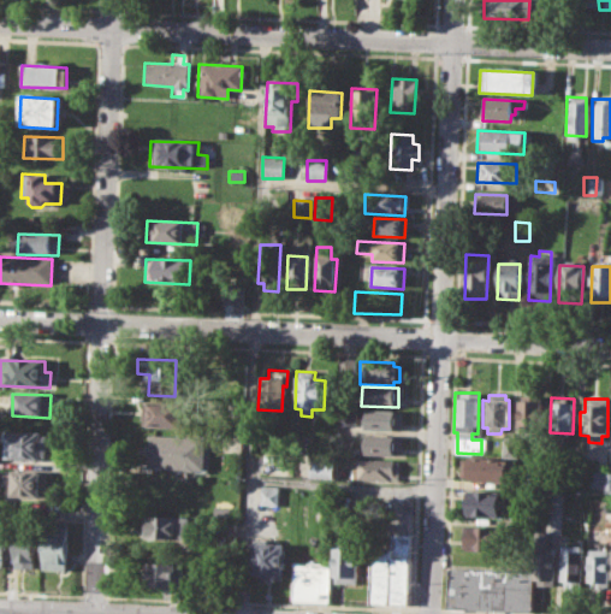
[(517,401),(541,402),(540,432),(516,431),(517,401)]
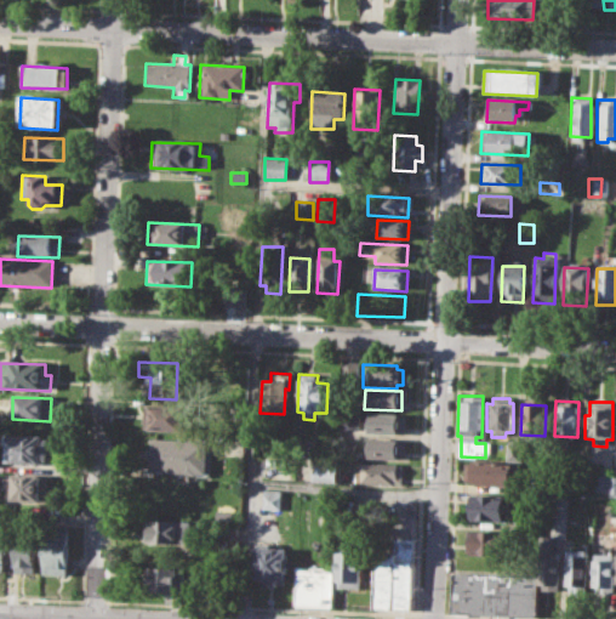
[(144,405),(188,407),(187,432),(143,430),(144,405)]
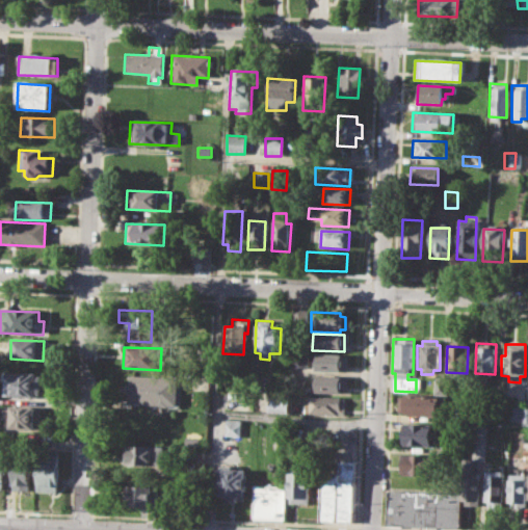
[(313,354),(344,355),(344,372),(312,371),(313,354)]
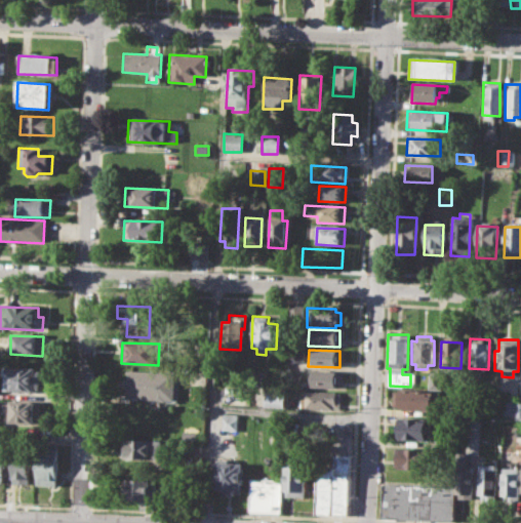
[(3,368),(42,369),(41,393),(2,391),(3,368)]
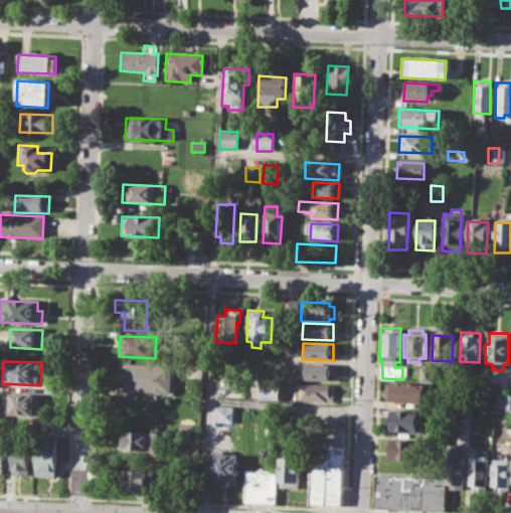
[(122,365),(169,367),(168,394),(121,391),(122,365)]
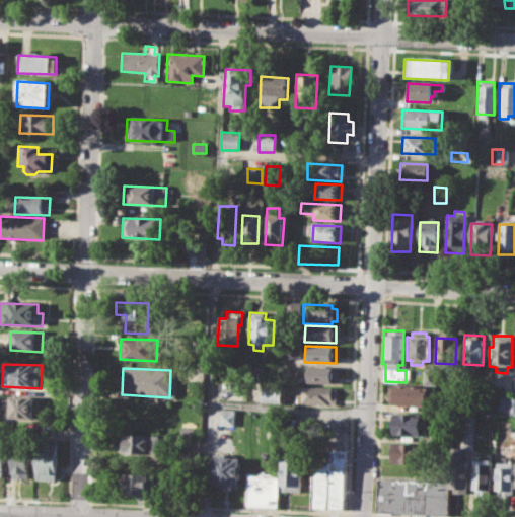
[(305,368),(335,369),(334,384),(304,382),(305,368)]
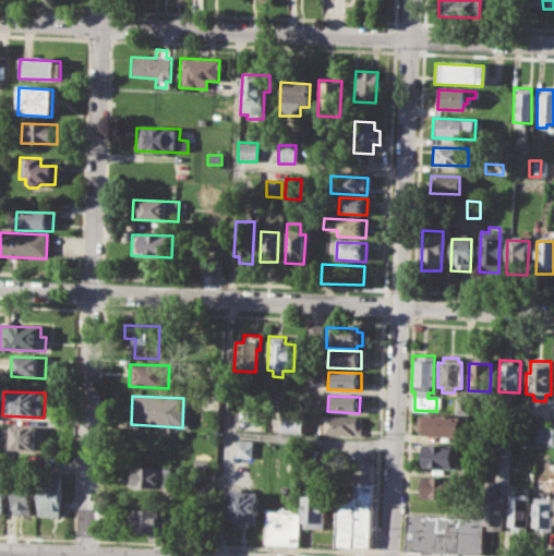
[(454,397),(468,398),(467,413),(453,413),(454,397)]
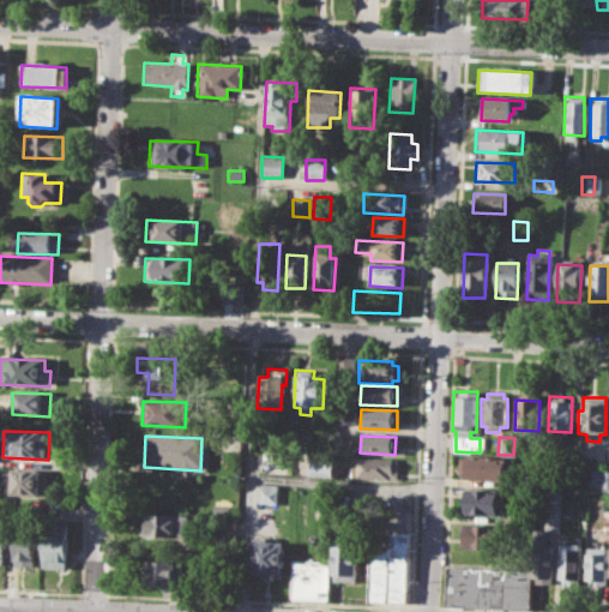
[(457,459),(463,460),(463,455),(502,457),(501,483),(462,480),(462,477),(456,475),(457,459)]
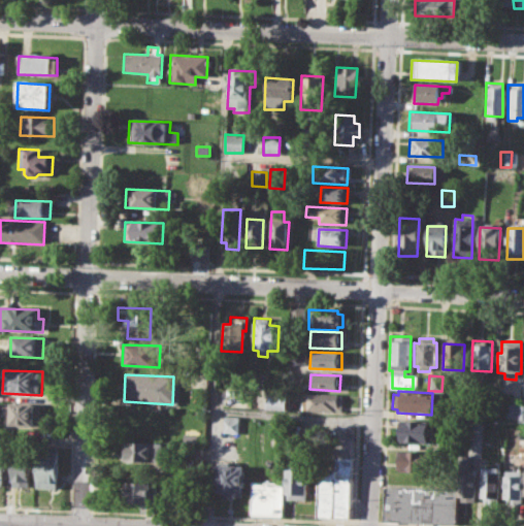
[(264,394),(285,395),(285,411),(264,409),(264,394)]
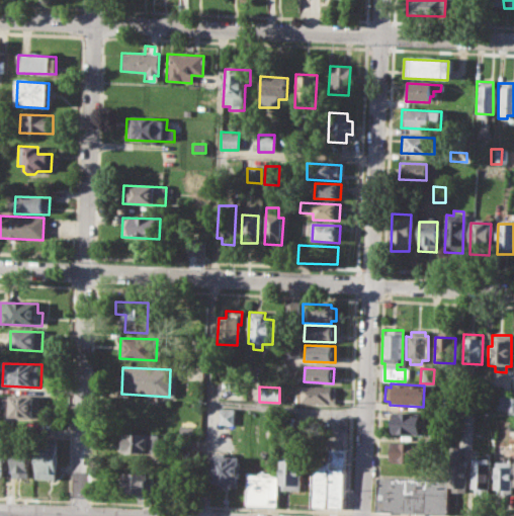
[(297,387),(333,389),(332,405),(290,403),(290,395),(297,395),(297,387)]
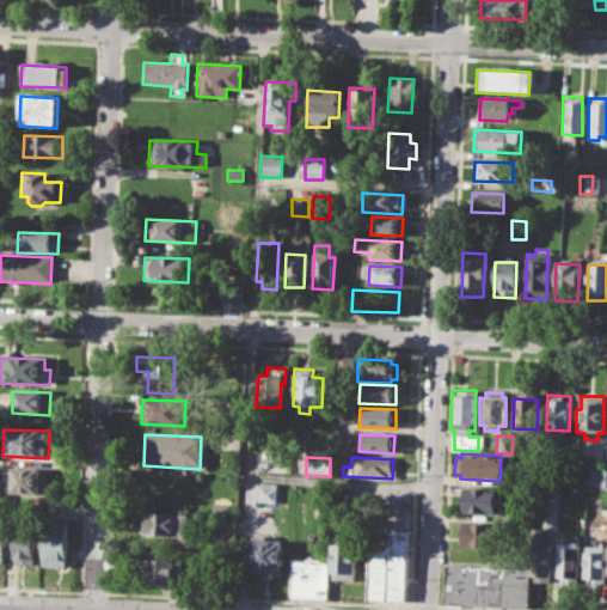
[(2,473),(11,473),(11,467),(41,469),(41,473),(49,473),(48,492),(40,492),(40,495),(10,494),(11,482),(2,482),(2,473)]
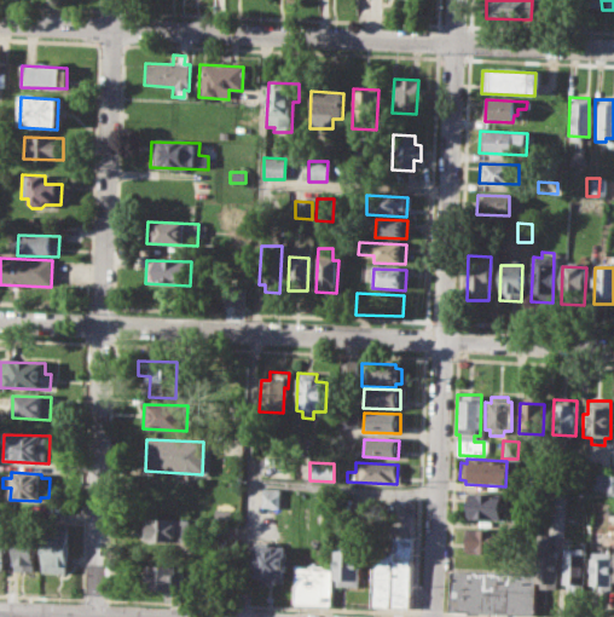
[(595,476),(613,476),(613,492),(594,492),(595,476)]
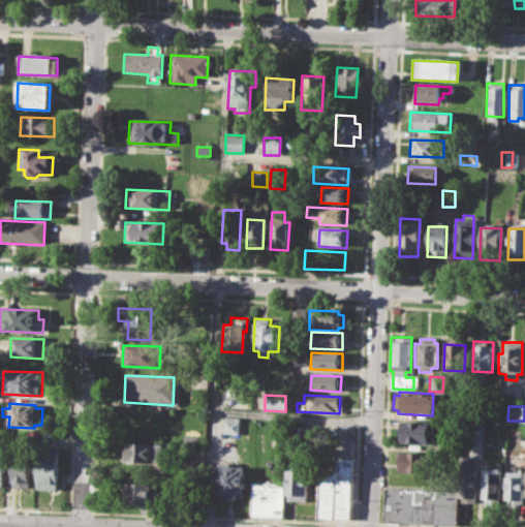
[(221,419),(237,419),(237,435),(220,435),(221,419)]
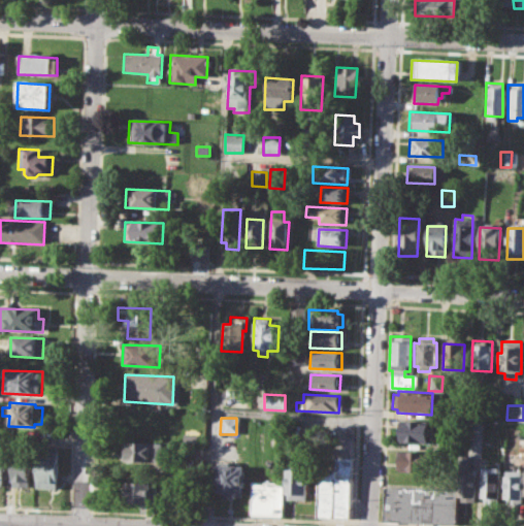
[(397,422),(430,423),(429,445),(396,444),(397,422)]
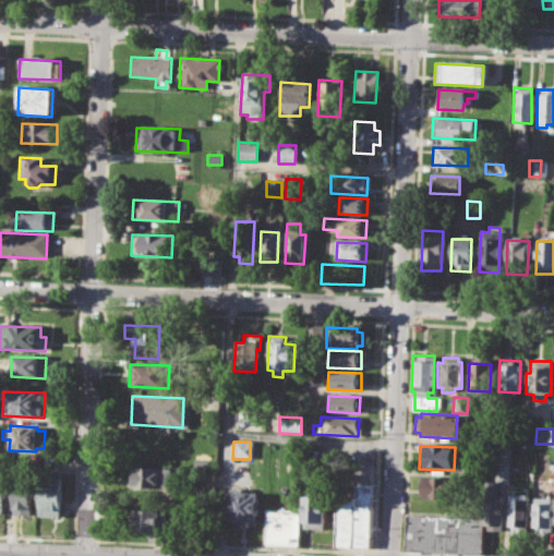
[(128,467),(170,469),(169,488),(127,487),(128,467)]
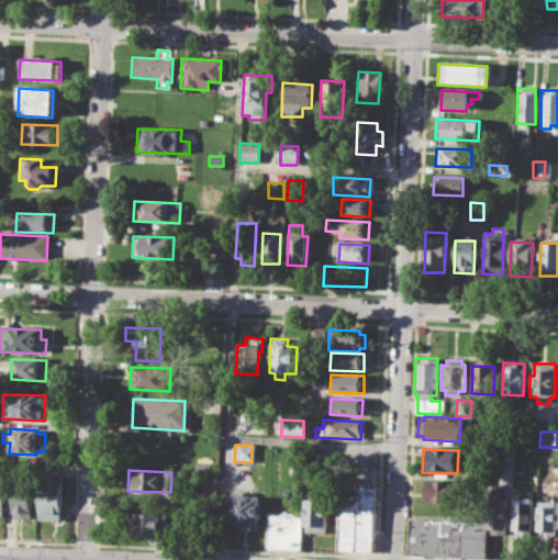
[(13,476),(32,477),(30,519),(11,519),(13,476)]
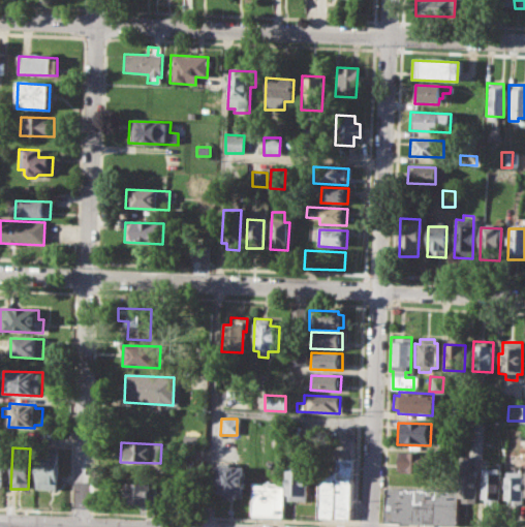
[(36,452),(57,453),(56,492),(34,491),(36,452)]
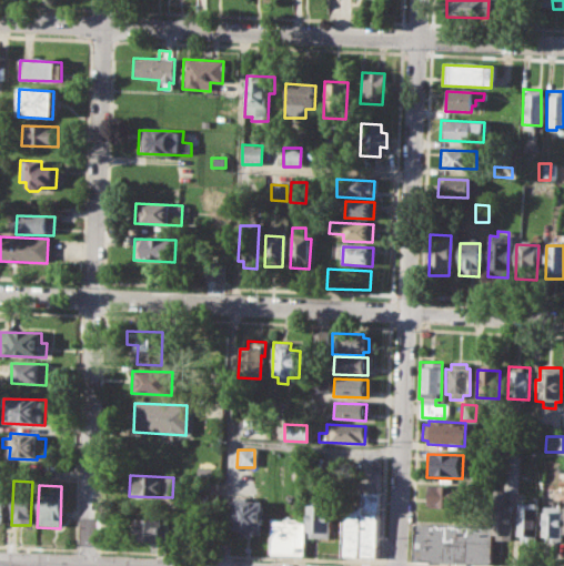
[(426,486),(463,488),(463,509),(426,507),(426,486)]
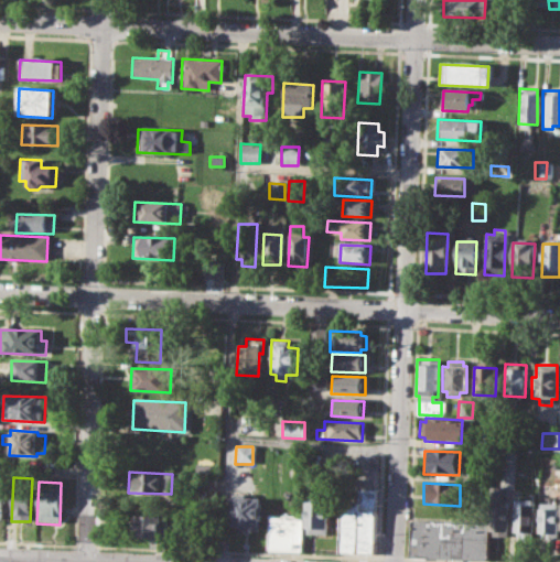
[(355,504),(355,488),(374,489),(370,555),(352,554),(355,504)]
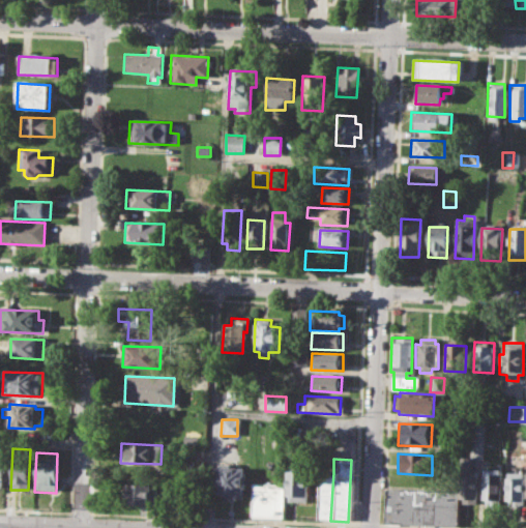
[(216,464),(231,465),(231,469),(242,470),(241,496),(233,496),(233,501),(214,500),(216,464)]
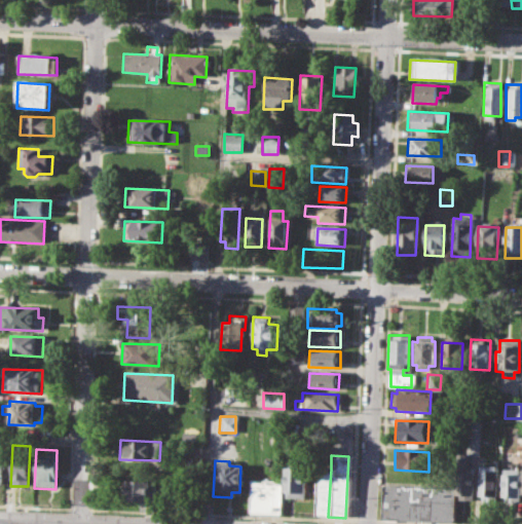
[(284,468),(306,469),(305,499),(283,498),(284,468)]
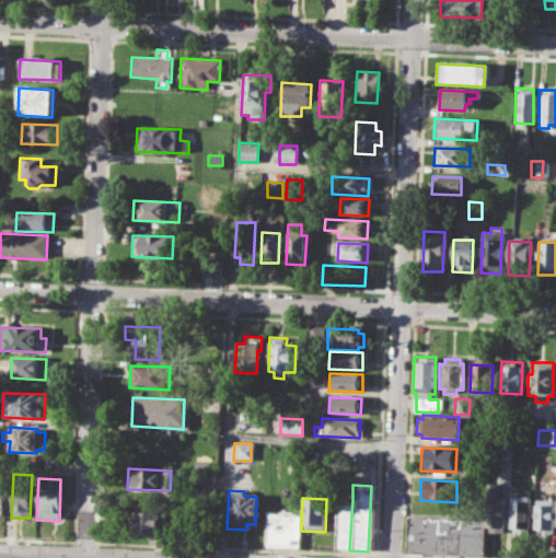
[(487,498),(507,499),(506,534),(486,533),(487,498)]
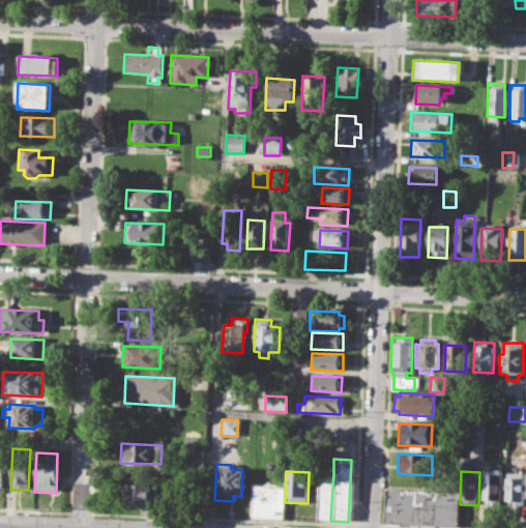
[(484,471),(502,471),(500,505),(483,505),(484,471)]
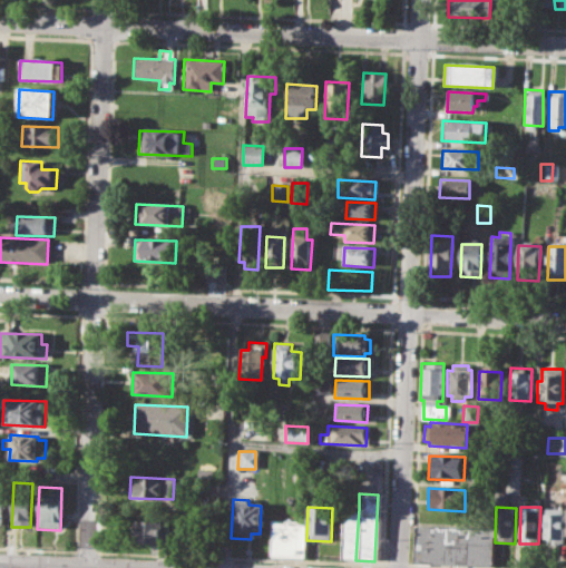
[(339,559),(341,508),(359,509),(355,560),(339,559)]
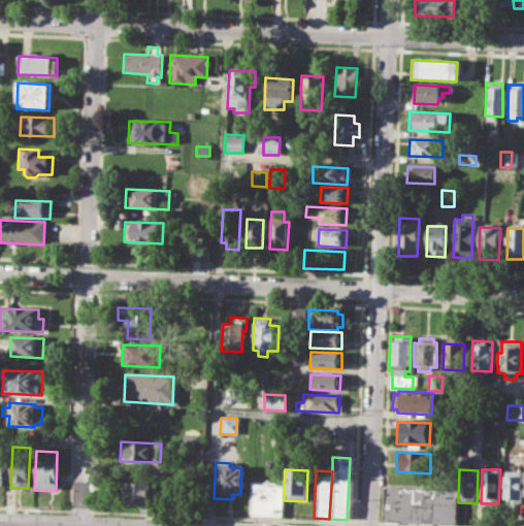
[(504,472),(523,472),(521,505),(503,504),(504,472)]
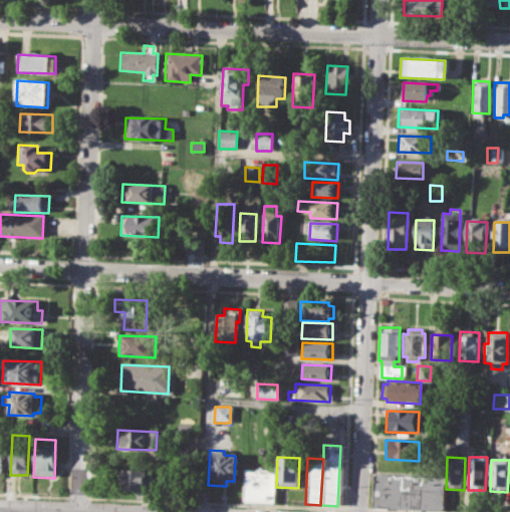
[(242,469),(274,470),(272,504),(240,503),(242,469)]
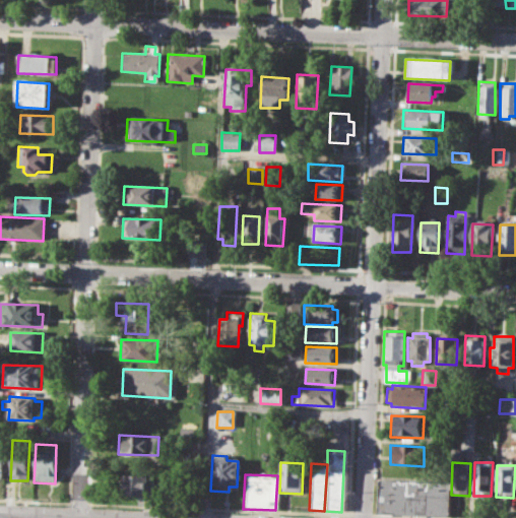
[(125,475),(153,476),(152,506),(135,505),(135,497),(124,496),(125,475)]
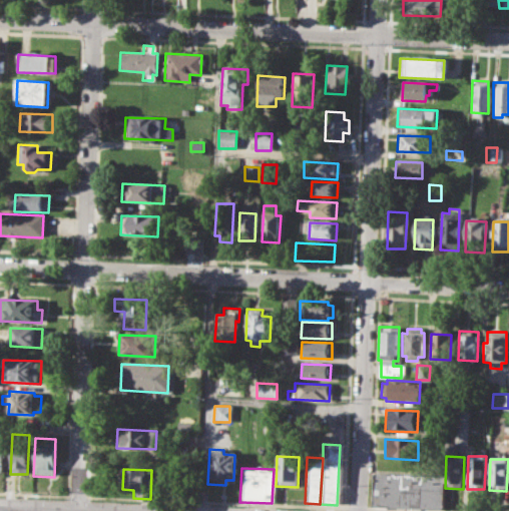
[(372,475),(443,478),(442,510),(418,510),(371,508),(372,475)]
